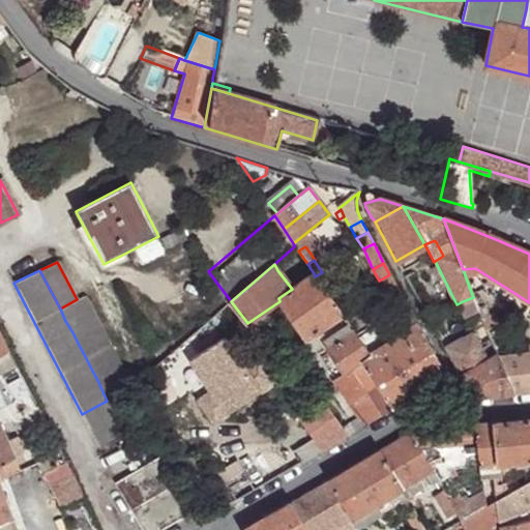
[(322,272),(315,276),(336,308),(345,302),(324,270),(322,272)]
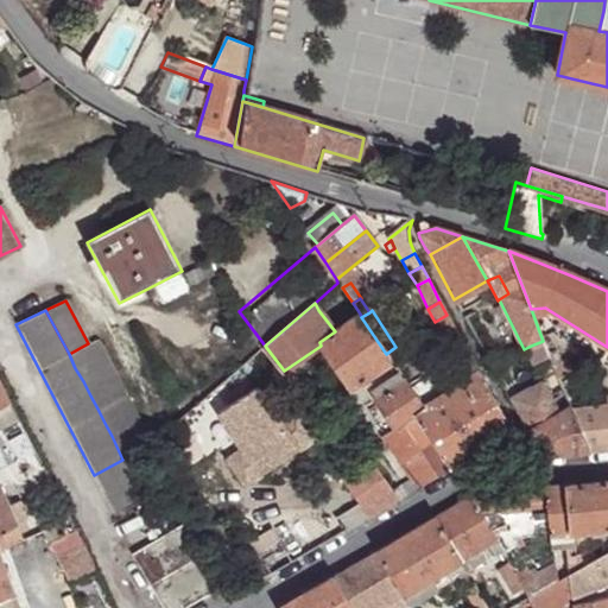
[(320,342),(321,346),(352,390),(362,381),(391,361),(386,354),(361,317),(360,314),(335,331),(320,342)]
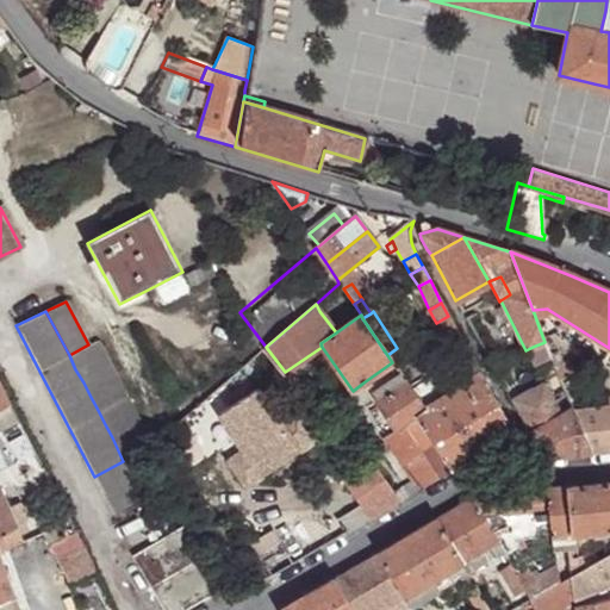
[(436,323),(447,340),(459,332),(448,316),(436,323)]
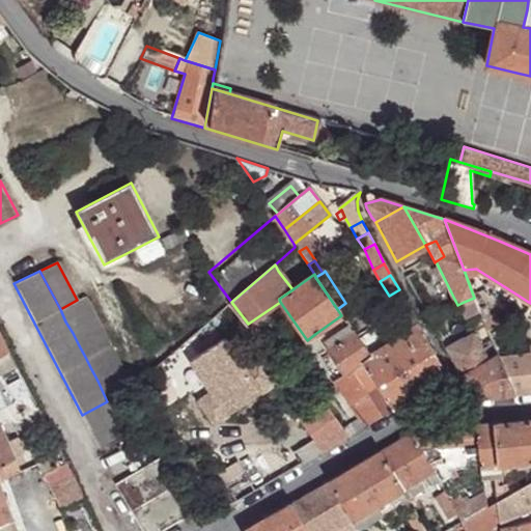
[(396,311),(408,305),(399,289),(389,296),(396,311)]
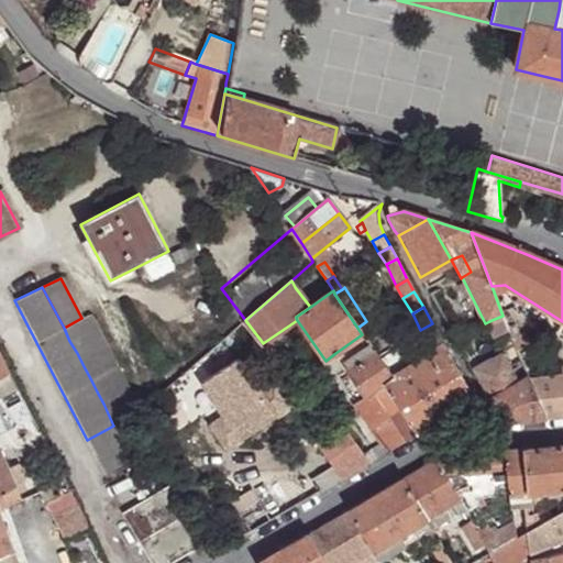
[(64,328),(69,341),(96,327),(90,315),(81,318),(64,328)]
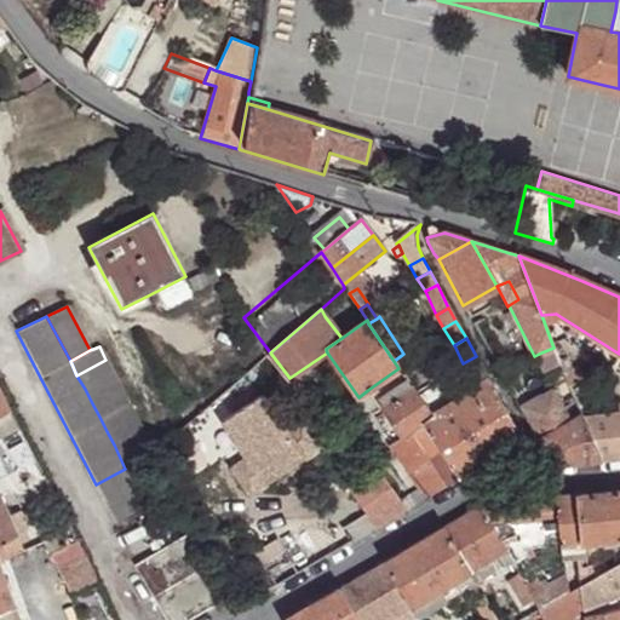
[(558,359),(554,348),(541,352),(555,389),(561,403),(561,405),(575,399),(569,385),(563,373),(558,359)]
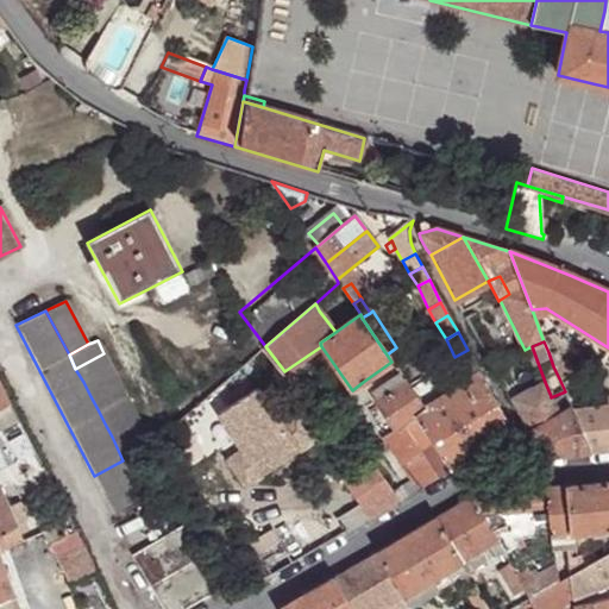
[(559,378),(572,374),(570,368),(566,359),(563,350),(559,347),(548,352),(553,366),(559,378)]
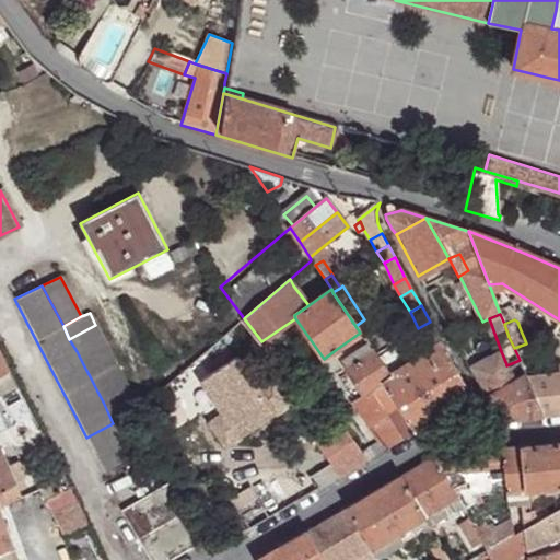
[(69,339),(77,351),(102,338),(95,325),(69,339)]
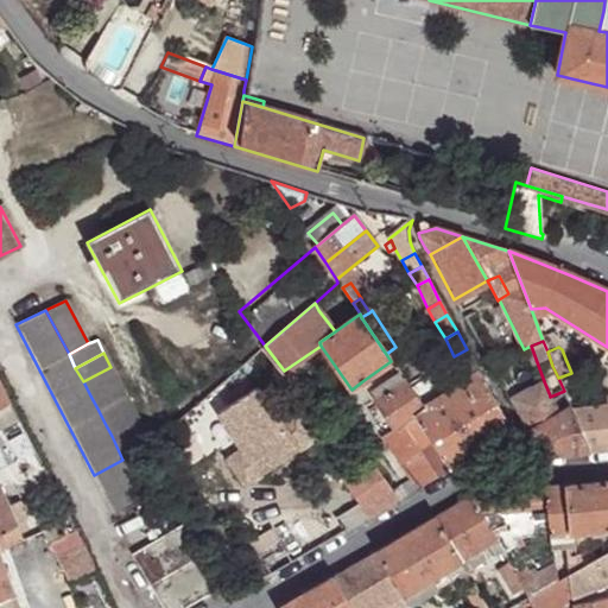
[(453,388),(479,372),(470,355),(461,360),(463,362),(453,368),(443,375),(453,388)]
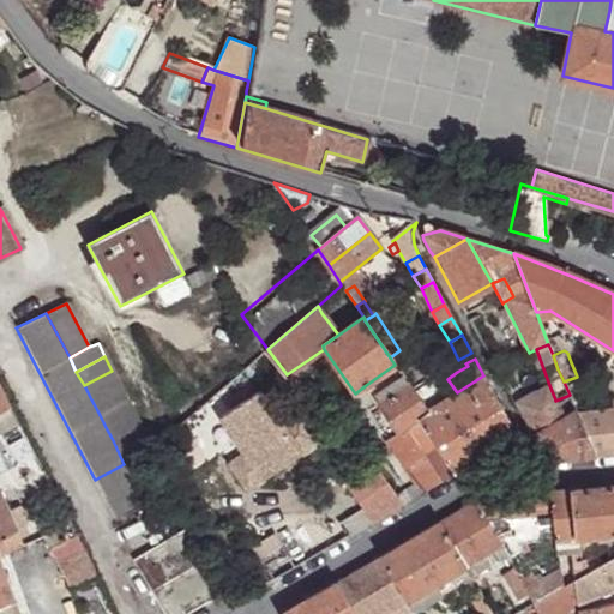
[(84,385),(91,399),(119,384),(112,371),(84,385)]
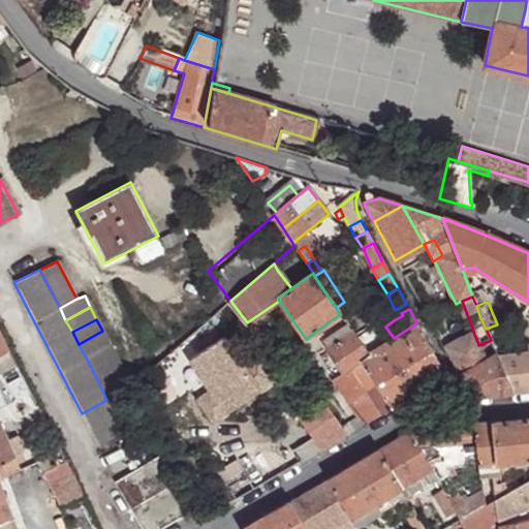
[(373,382),(390,409),(446,377),(416,323),(394,338),(378,348),(367,354),(368,355),(360,363),(373,382)]
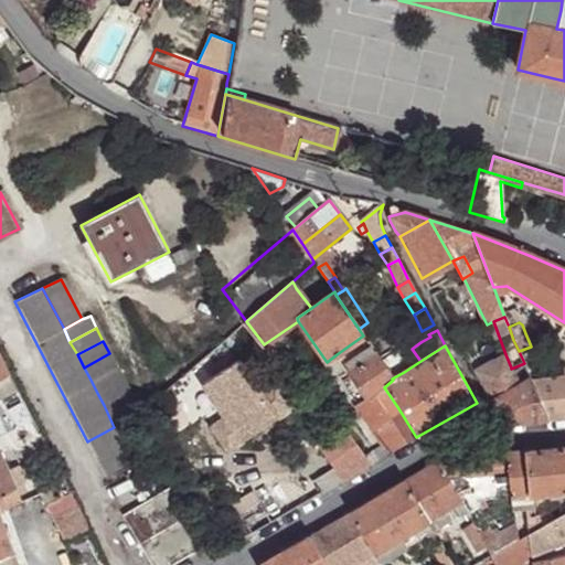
[(375,354),(370,347),(343,363),(347,371),(375,354)]
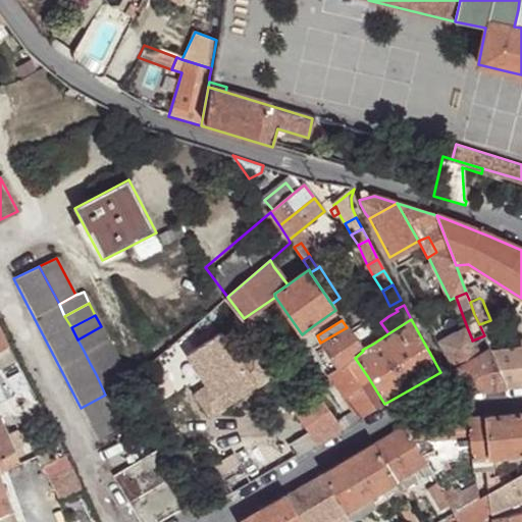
[(490,353),(501,351),(490,320),(479,324),(484,335),(489,350),(490,353)]
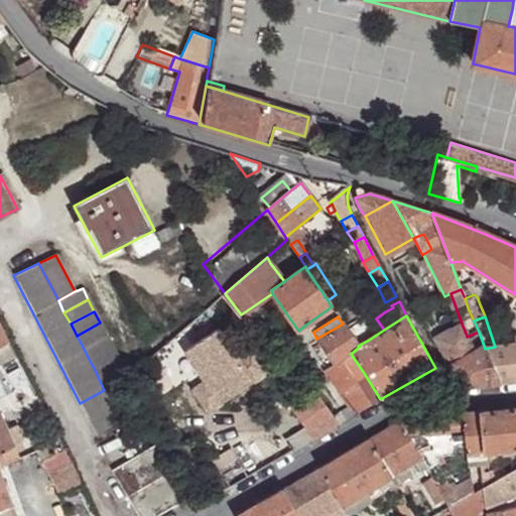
[(376,318),(362,328),(369,340),(384,330),(376,318)]
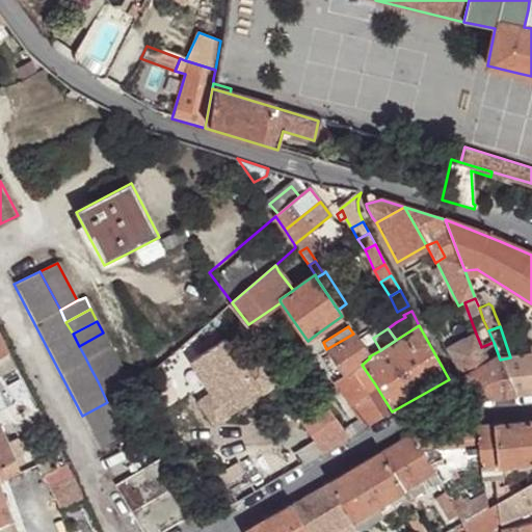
[(85,357),(109,345),(103,333),(79,346),(85,357)]
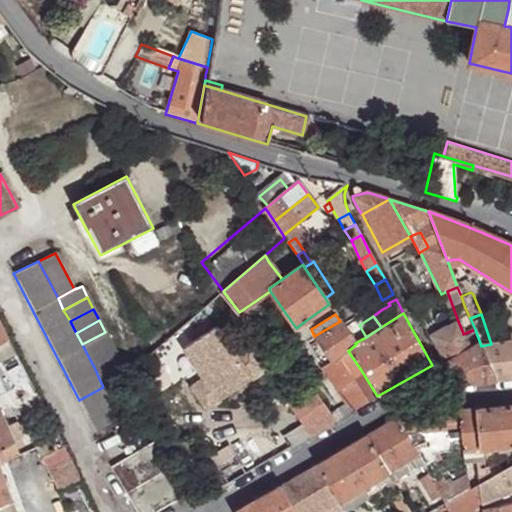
[(332,362),(339,358),(339,356),(348,351),(356,344),(355,343),(347,332),(340,321),(314,336),(332,362)]
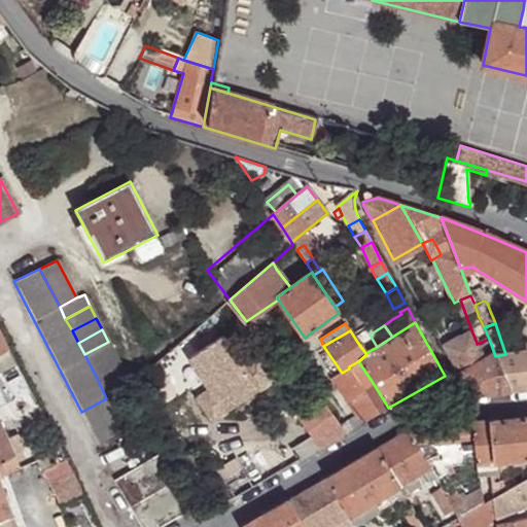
[(450,357),(452,360),(477,343),(471,330),(441,346),(447,358),(450,357)]
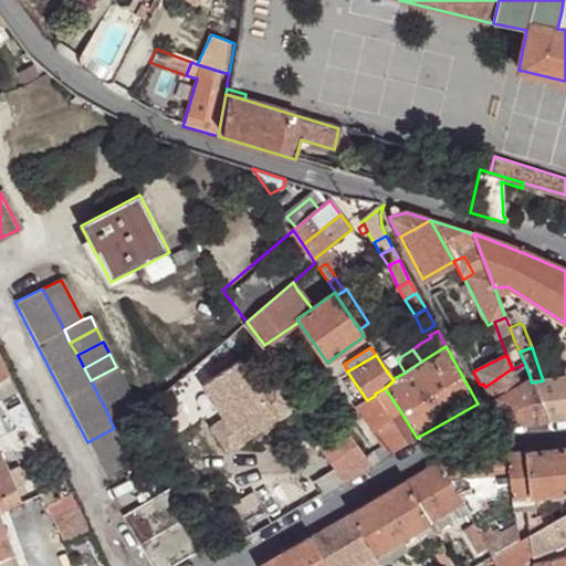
[(397,359),(384,367),(392,379),(405,373),(397,359)]
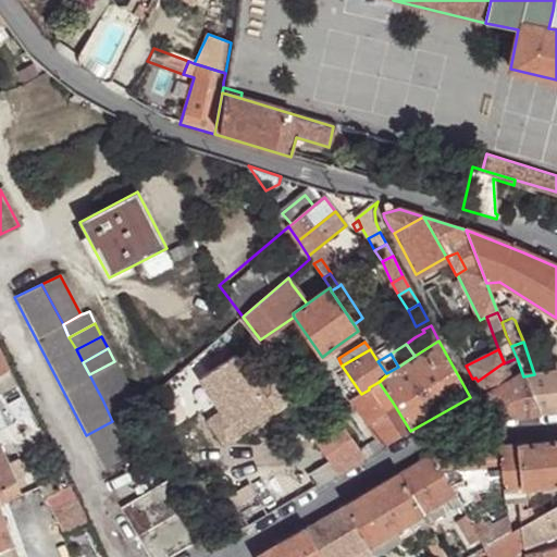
[(288,401),(271,375),(252,387),(232,357),(198,380),(211,399),(219,395),(227,409),(221,413),(208,422),(222,445),(288,401)]
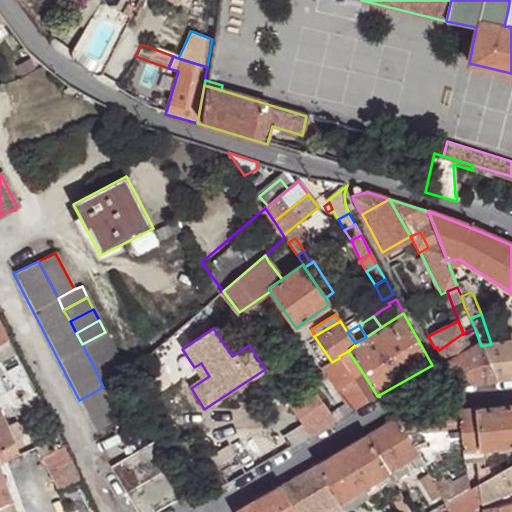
[(463,334),(469,349),(480,343),(475,329),(463,334)]
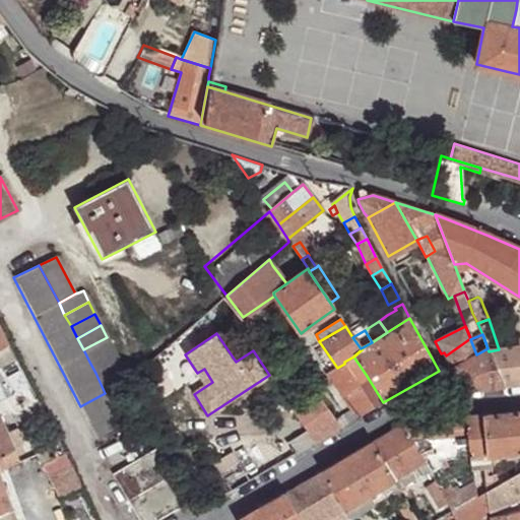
[(89,362),(113,348),(107,337),(83,349),(89,362)]
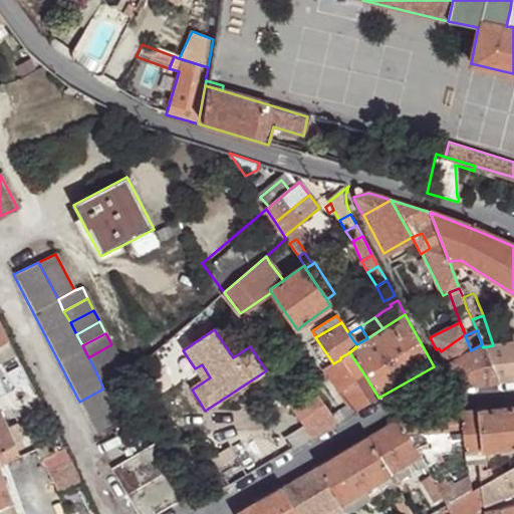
[(441,351),(447,363),(471,350),(465,335),(465,334),(441,351)]
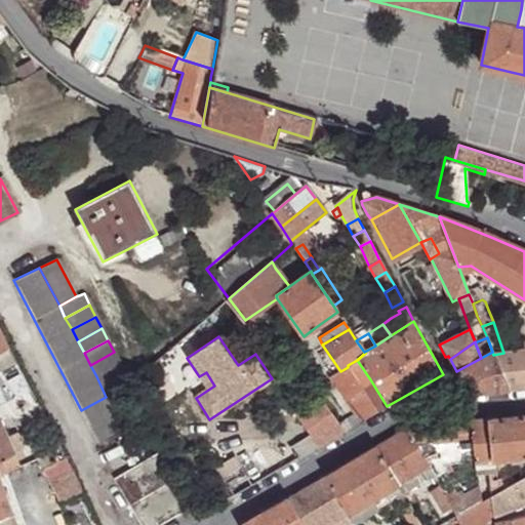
[(524,387),(524,350),(503,353),(493,355),(508,390),(524,387)]
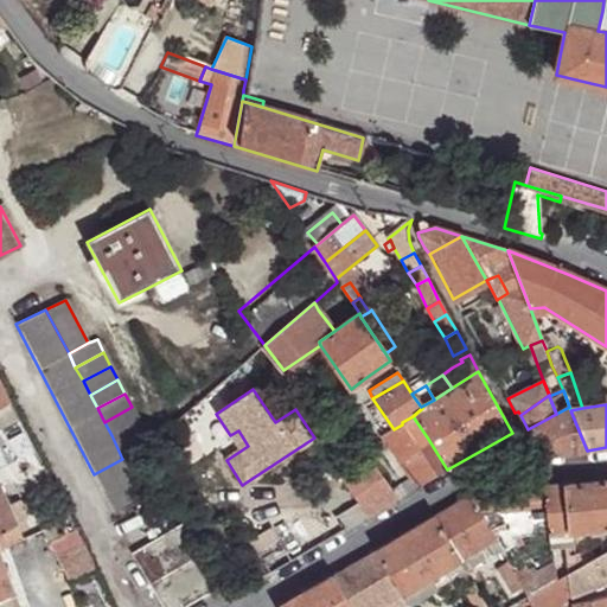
[(104,422),(112,435),(140,421),(132,407),(104,422)]
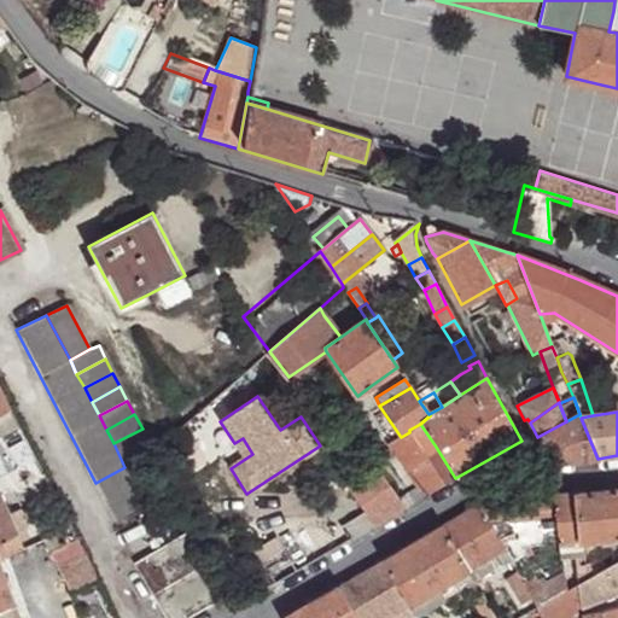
[(558,464),(598,459),(581,418),(579,414),(566,421),(537,437),(551,460),(558,464)]
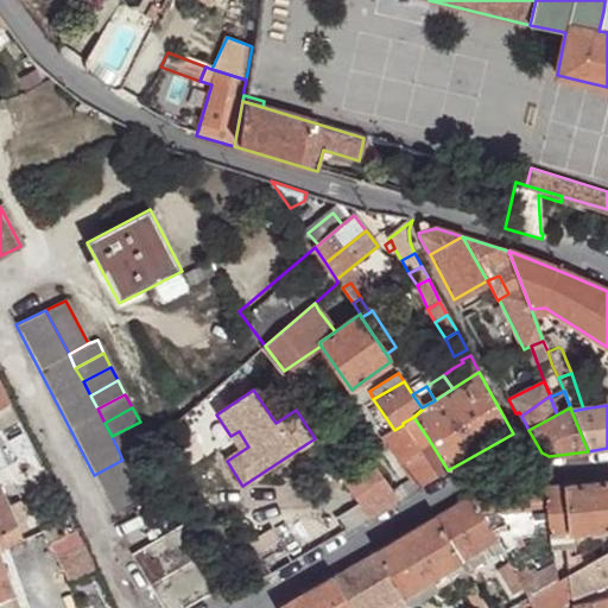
[(406,430),(418,448),(429,439),(413,417),(403,423),(403,425),(406,430)]
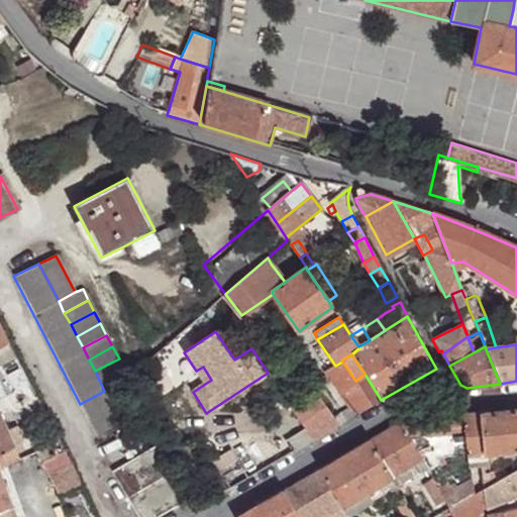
[(362,411),(372,405),(355,381),(345,366),(335,374),(362,411)]
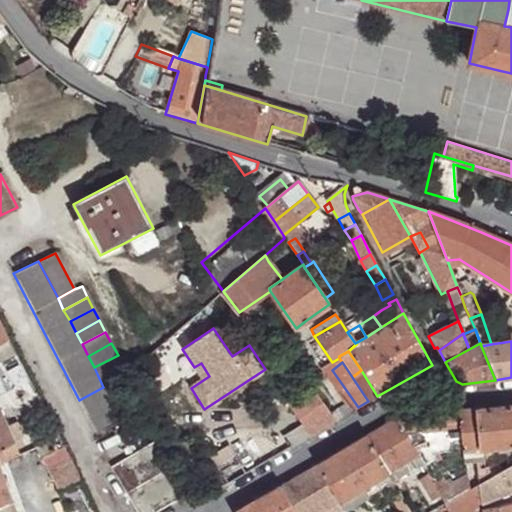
[(209,376),(201,363),(194,367),(203,380),(209,376)]
